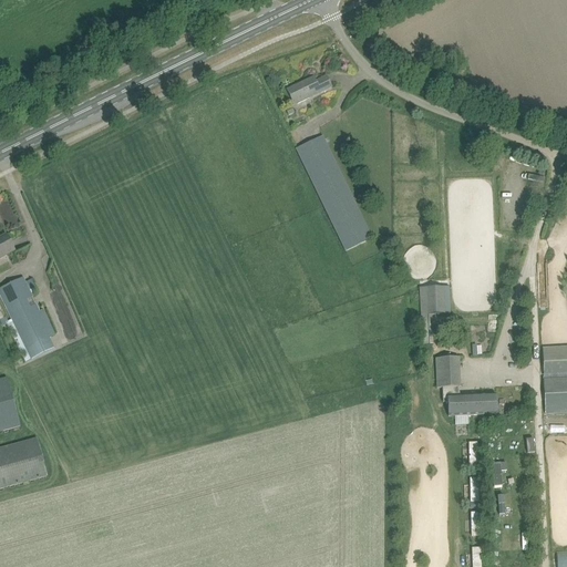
[(327,76),(316,82),(313,78),(287,91),(295,106),(321,93),(320,91),(326,89),(326,91),(332,88),(327,76)]
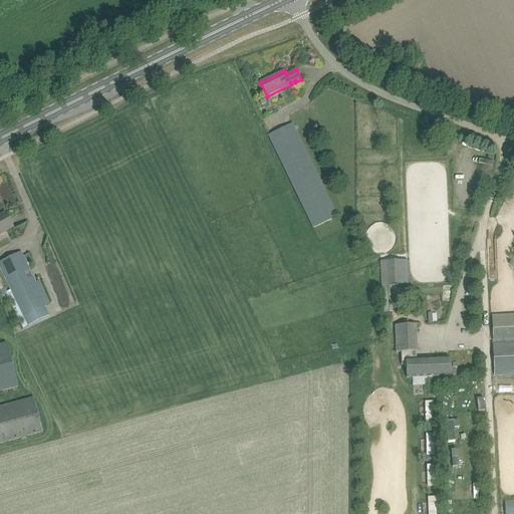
[(313,229),(335,218),(336,217),(292,124),(268,136),(313,229)]
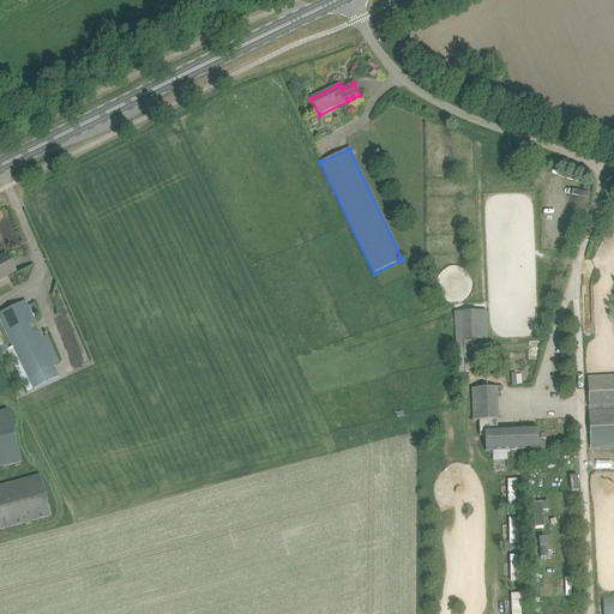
[(0,280),(16,272),(7,256),(0,258),(0,280)]
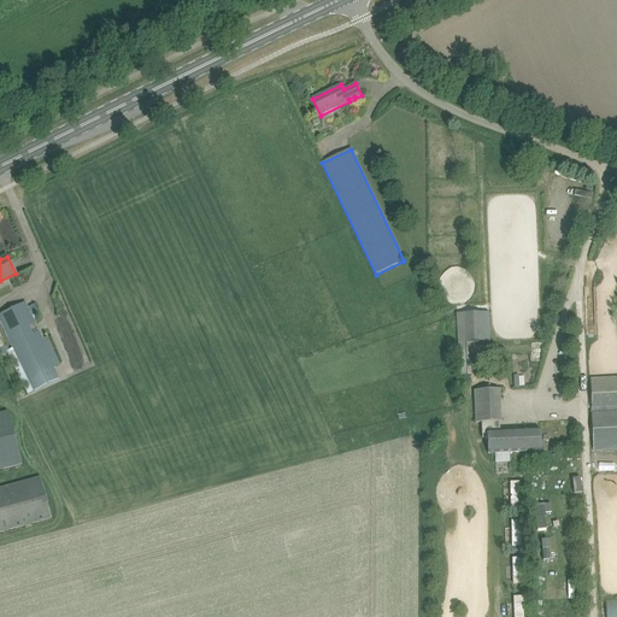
[(0,315),(0,324),(33,392),(34,393),(60,381),(54,369),(60,365),(50,341),(45,344),(24,304),(0,315)]
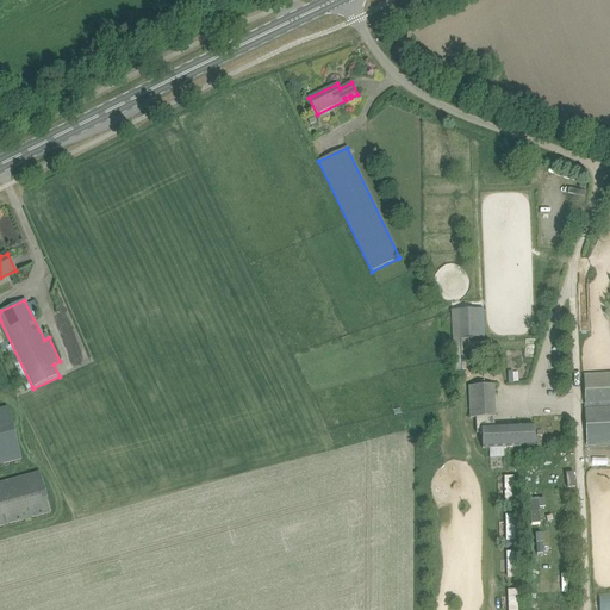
[(484,309),(480,309),(452,310),(452,311),(453,340),(454,358),(454,372),(466,372),(466,358),(465,338),(484,338),(485,338),(484,309)]
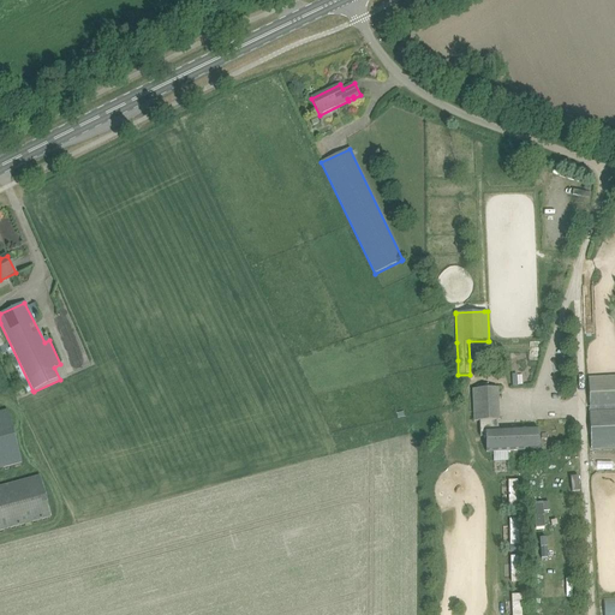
[(614,318),(585,320),(586,354),(614,353),(614,318)]
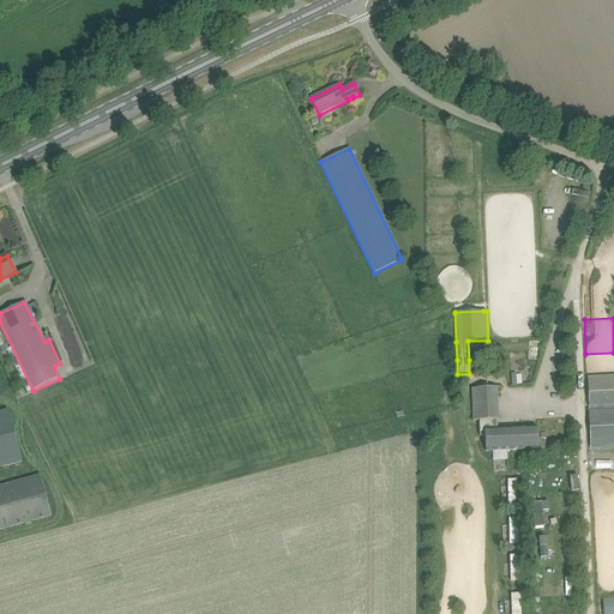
[(585,390),(613,389),(613,372),(585,373),(585,390)]
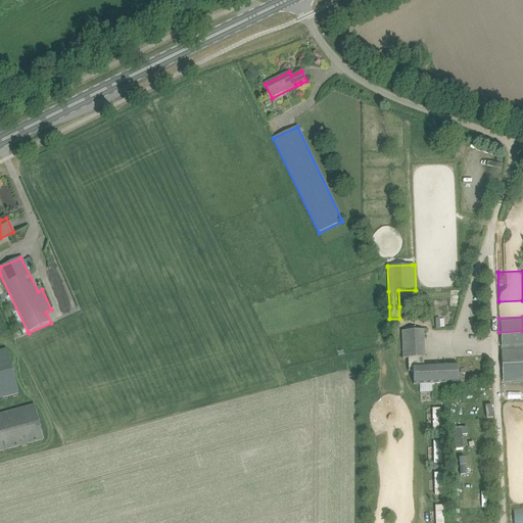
[(424,366),(424,358),(425,358),(424,330),(401,331),(403,359),(408,359),(409,372),(413,372),(414,385),(459,383),(459,382),(459,368),(458,364),(424,366)]
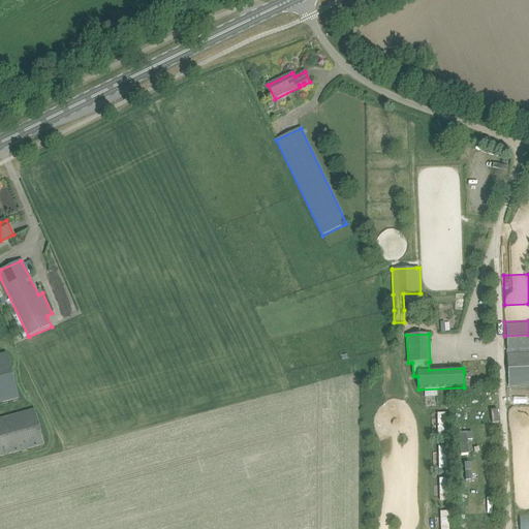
[(528,351),(507,352),(509,386),(528,384),(528,351)]
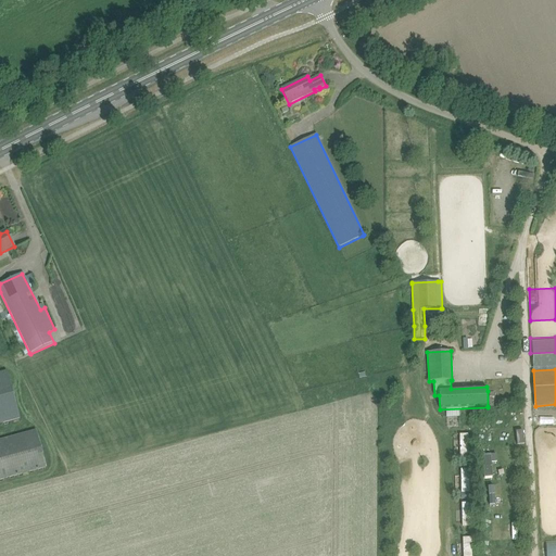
[(0,373),(0,424),(20,418),(7,371),(0,373)]
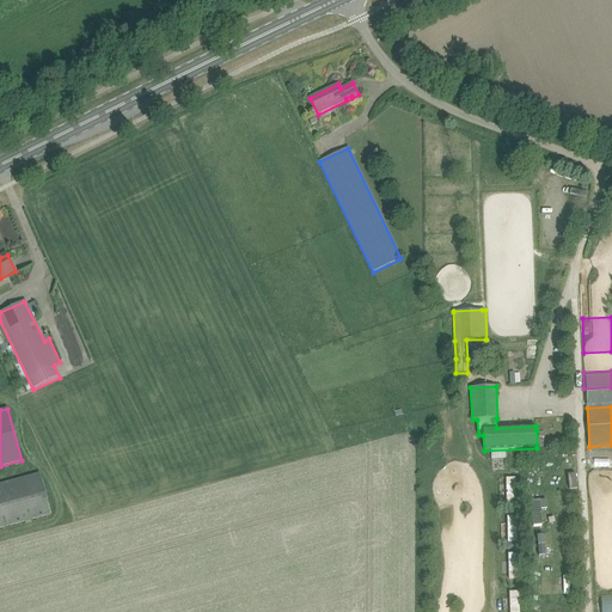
[(561,409),(533,411),(534,418),(536,418),(561,416),(561,409)]
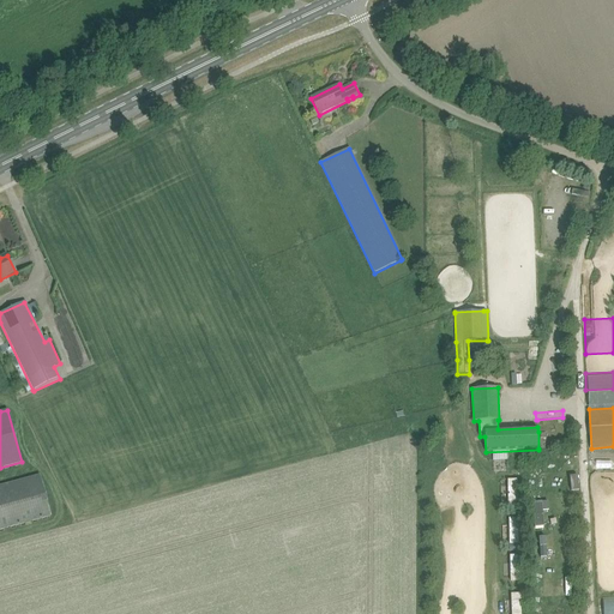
[(0,529),(49,517),(38,476),(0,486),(0,529)]
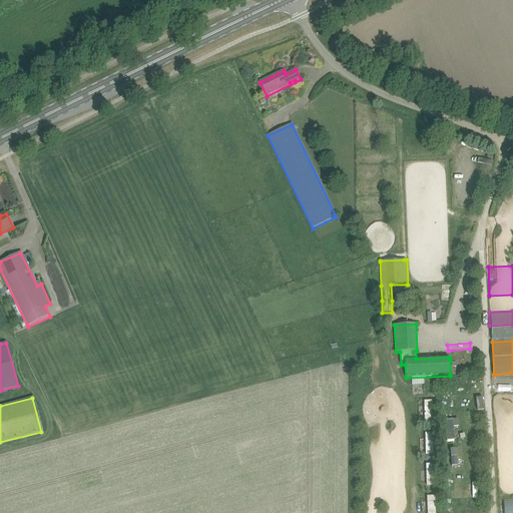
[(423,400),(423,423),(431,423),(432,400),(423,400)]
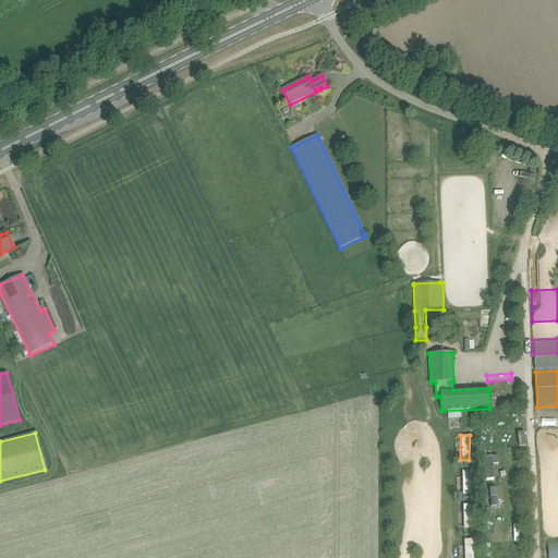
[(501,443),(500,448),(512,452),(514,447),(501,443)]
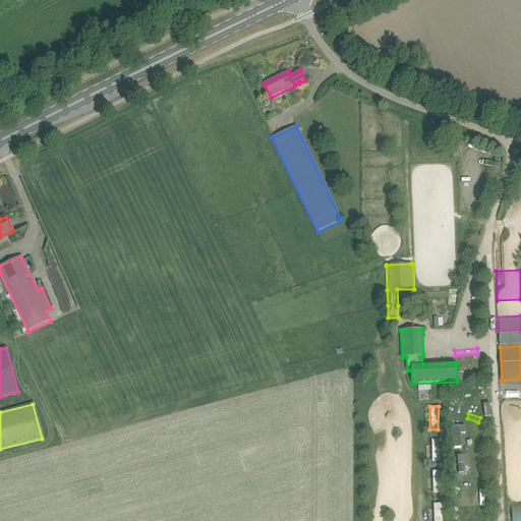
[(465,425),(452,426),(454,448),(462,447),(460,433),(465,432),(465,425)]
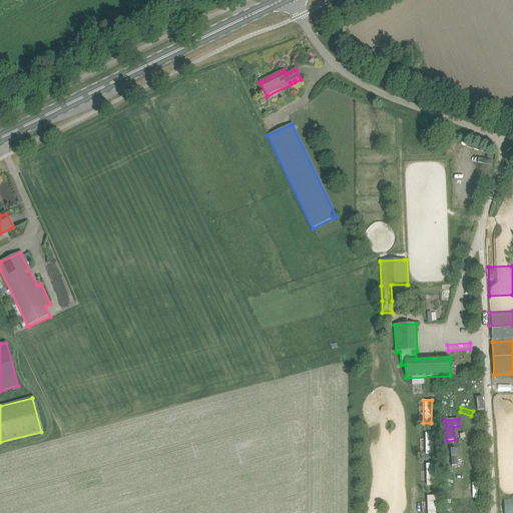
[(512,419),(495,420),(496,450),(512,449),(512,419)]
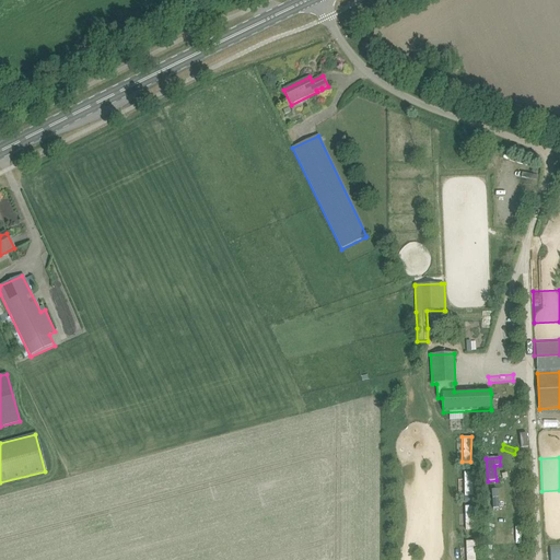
[(463,471),(463,497),(473,497),(471,471),(463,471)]
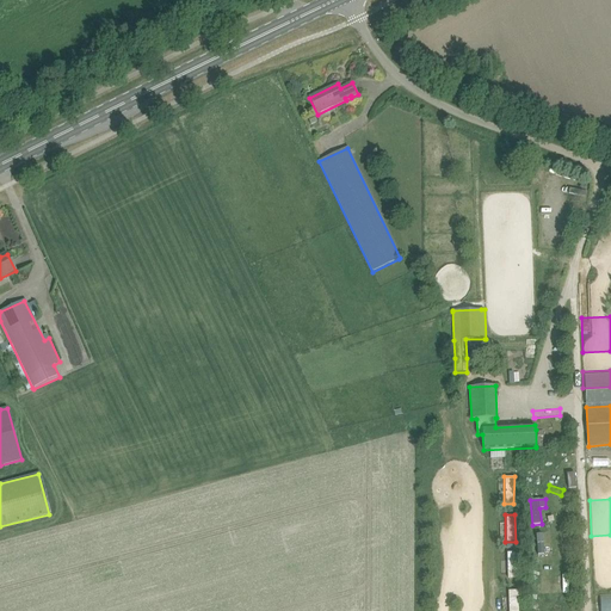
[(610,581),(610,549),(591,550),(592,582),(610,581)]
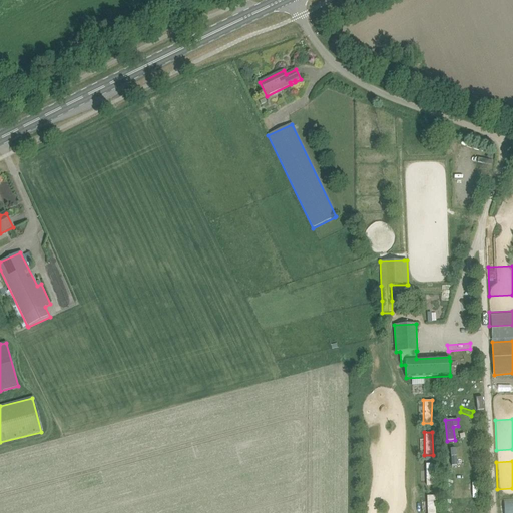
[(432,464),(424,464),(425,486),(433,486),(432,464)]
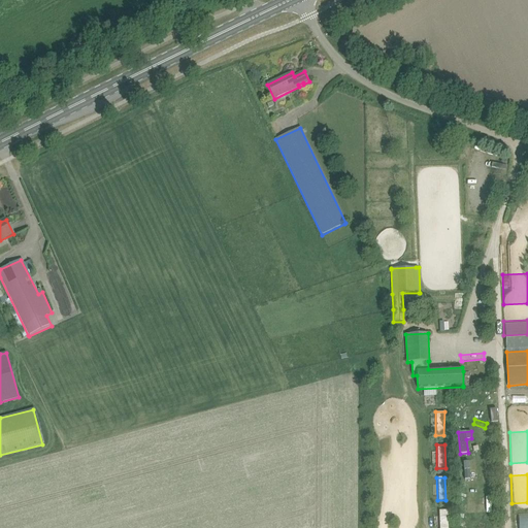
[(437,510),(438,527),(447,527),(447,509),(437,510)]
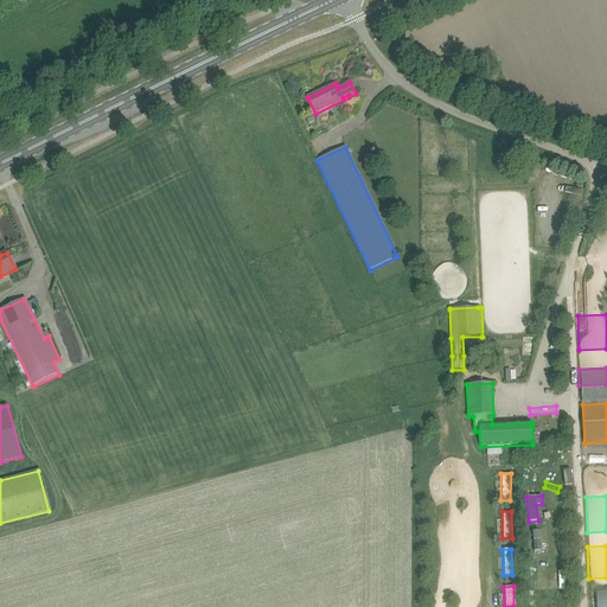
[(606,606),(606,590),(595,592),(596,606),(606,606)]
